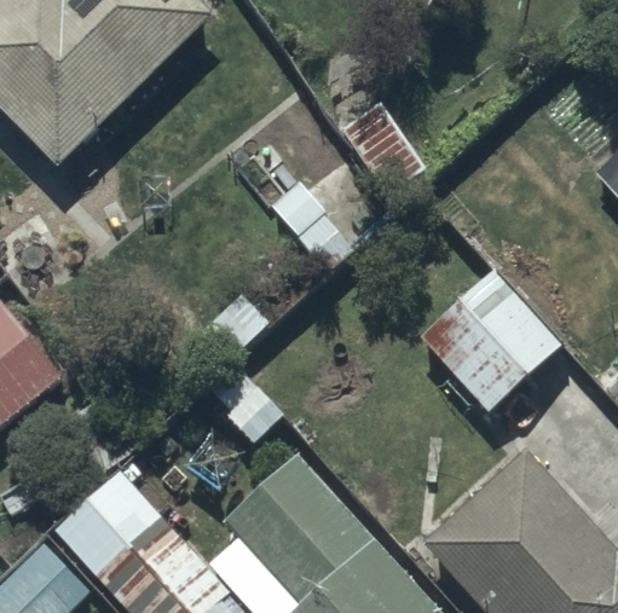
[(0,108),(55,165),(211,15),(196,0),(0,0),(0,108)]
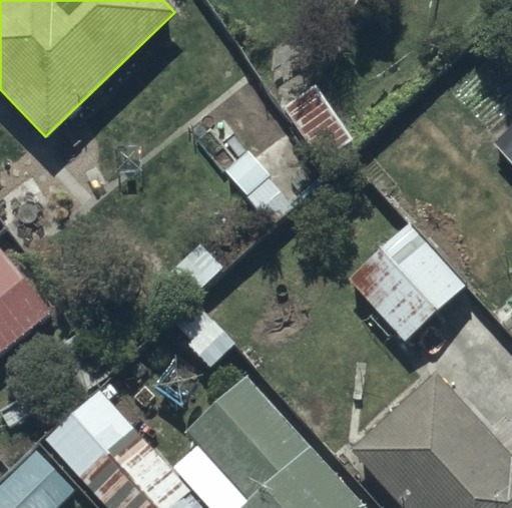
[(314,85),(284,106),(325,164),(356,142),(314,85)]
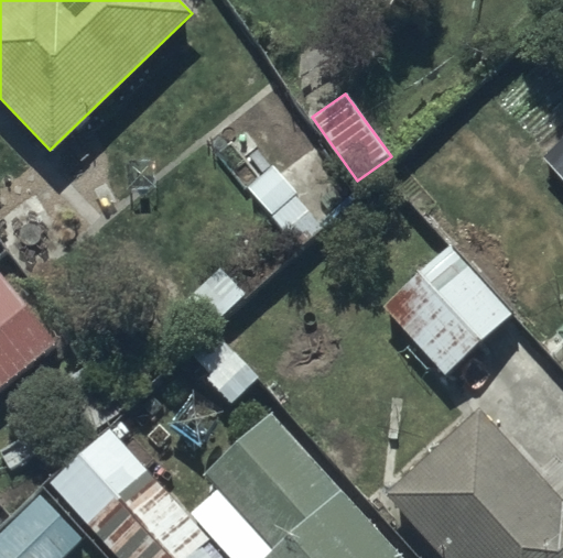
[(562,138),(542,157),(562,181),(562,138)]
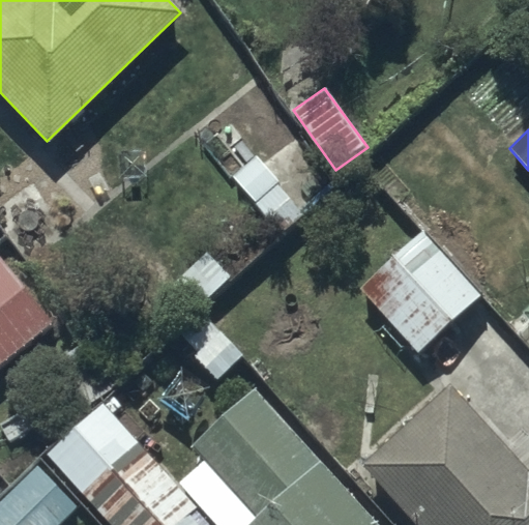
[(421,233),(360,289),(417,351),(479,295),(421,233)]
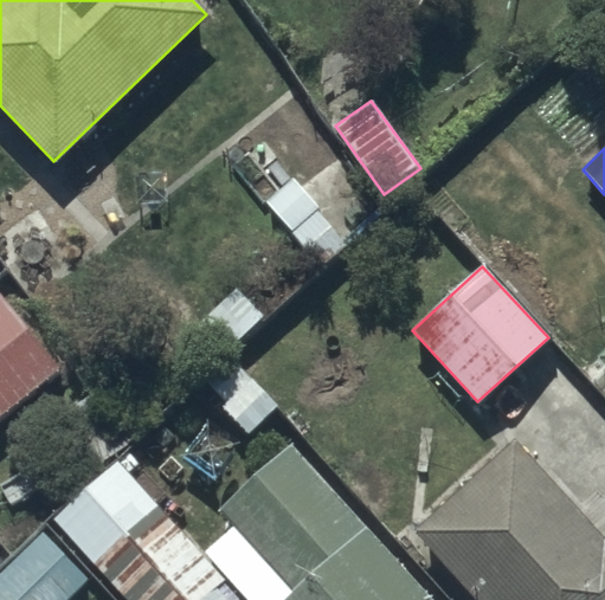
[(0,418),(59,369),(0,296),(0,418)]
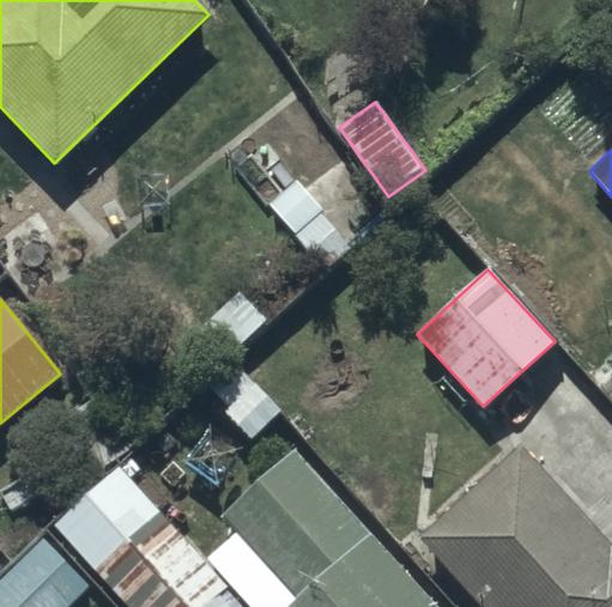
[(521,441),(420,533),(485,606),(611,606),(611,539),(611,540),(521,441)]
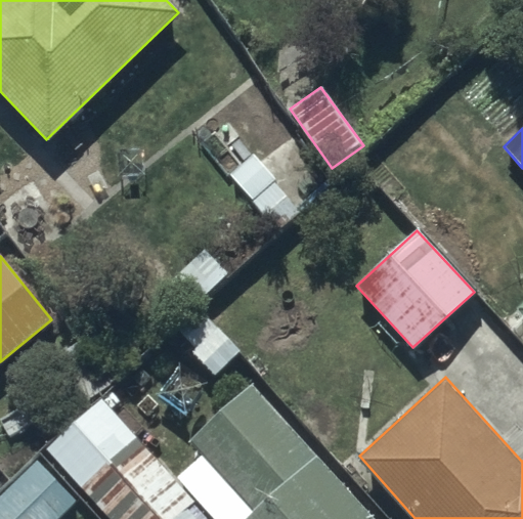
[(374,518),(253,384),(190,440),(253,510),(243,518),(374,518)]
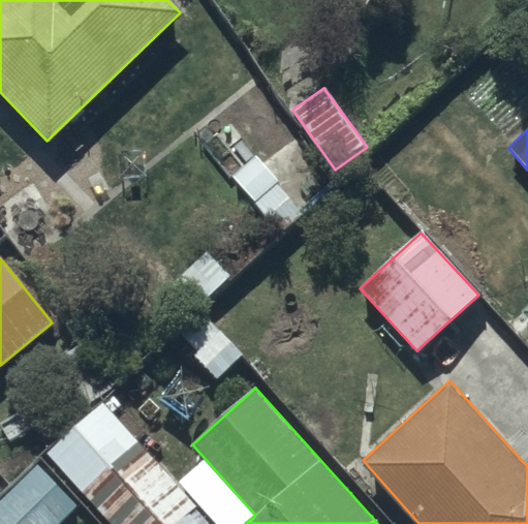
[(197,505),(113,415),(122,407),(110,394),(44,456),(107,523),(197,523),(188,514),(197,505)]
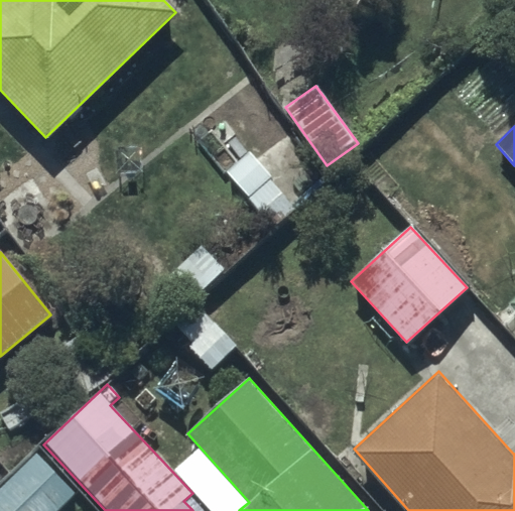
[(38,452),(0,487),(0,510),(58,510),(78,493),(38,452)]
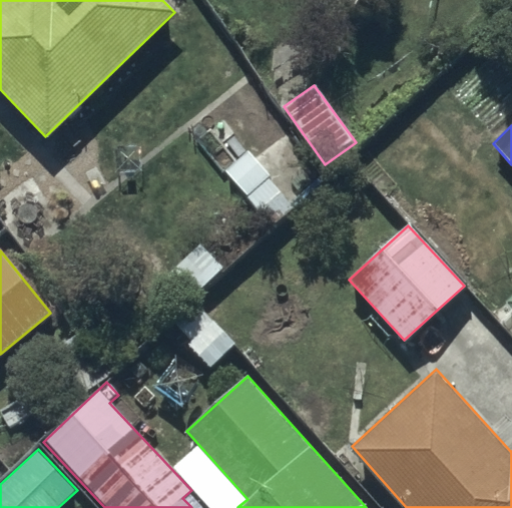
All buildings are outlined.
